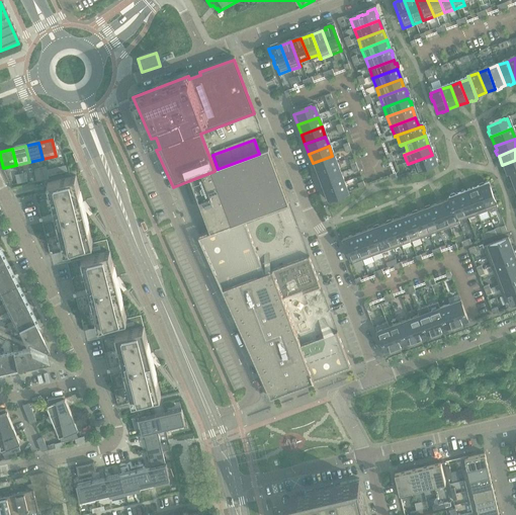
[(188,181),(208,235),(197,239),(269,400),(349,370),(336,335),(299,348),(281,301),(299,293),(301,297),(319,290),(308,259),(262,276),(243,223),(287,206),(267,151),(215,170),(215,171),(188,181)]
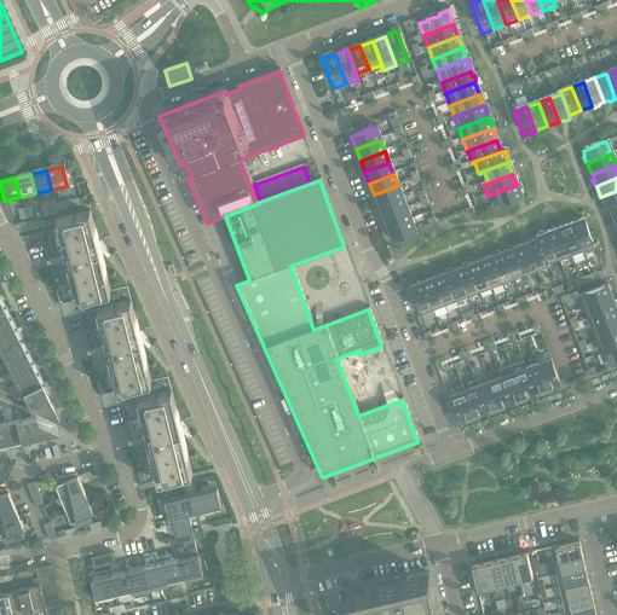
[(517,185),(488,196),(488,197),(492,195),(497,207),(500,206),(501,207),(507,204),(506,203),(520,197),(519,192),(520,191),(518,186),(517,186),(517,185)]
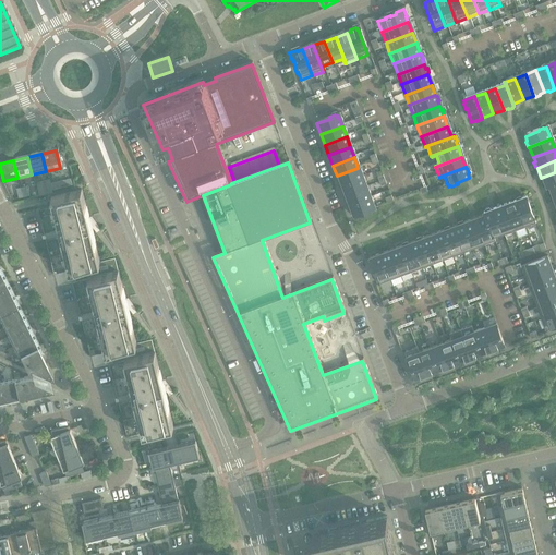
[(358,168),(337,176),(340,186),(362,179),(358,168)]
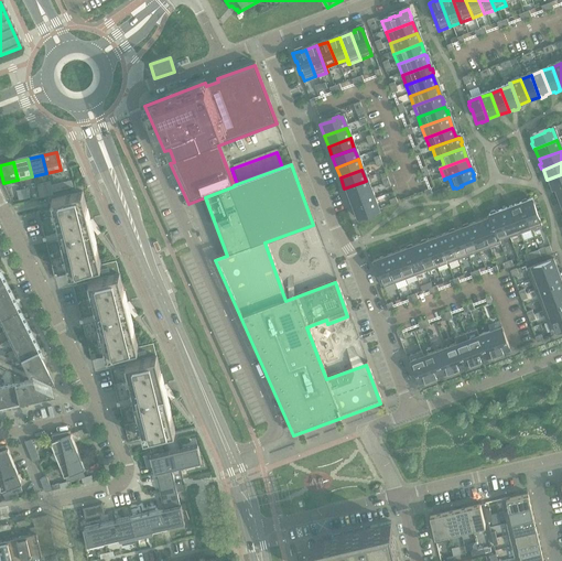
[(561,174),(547,180),(549,185),(547,185),(549,190),(550,190),(551,191),(561,185),(561,174)]
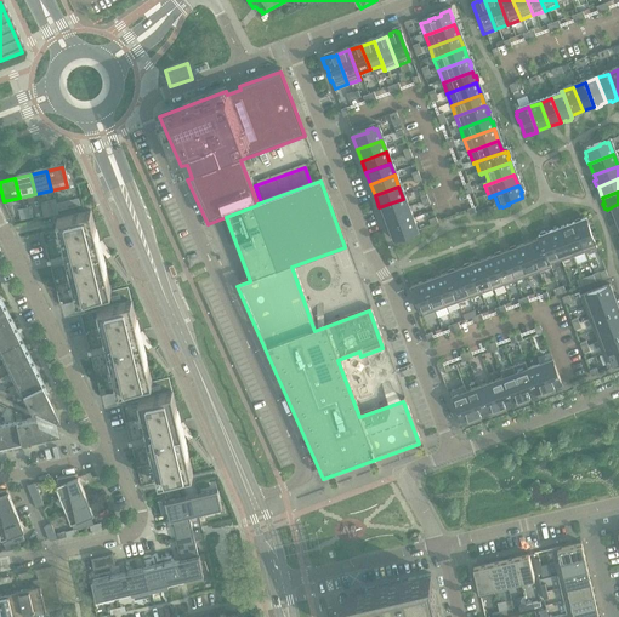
[(403,199),(379,207),(384,218),(407,210),(403,199)]
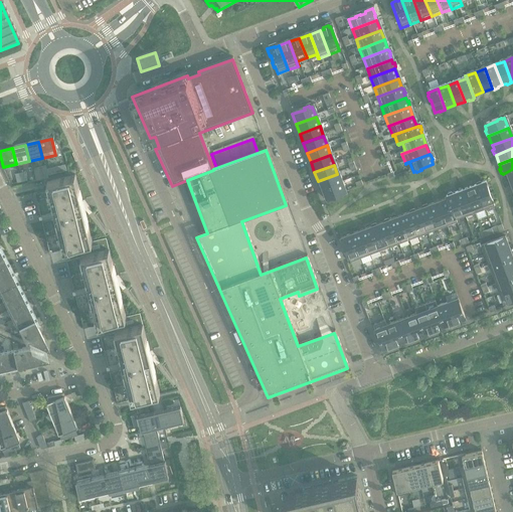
[(35,183),(47,180),(44,167),(32,170),(35,183)]
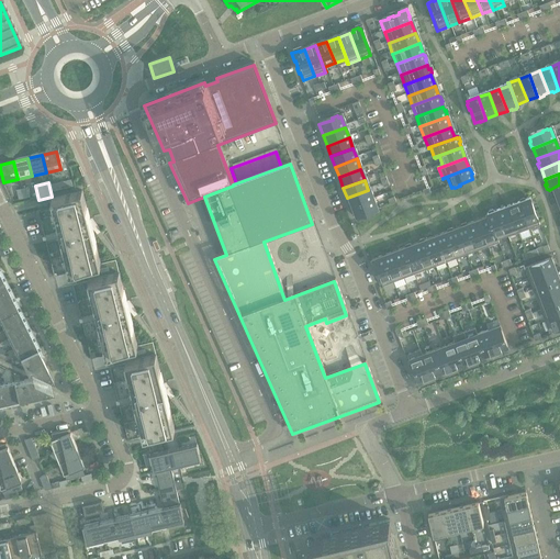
[(559,185),(549,190),(551,189),(556,200),(559,197),(559,185)]
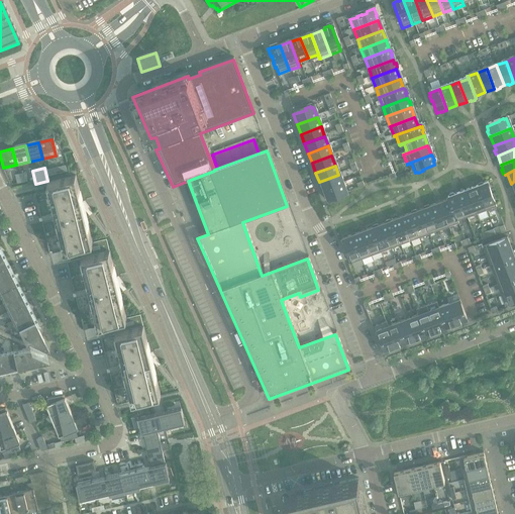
[(24,174),(14,177),(16,186),(27,183),(24,174)]
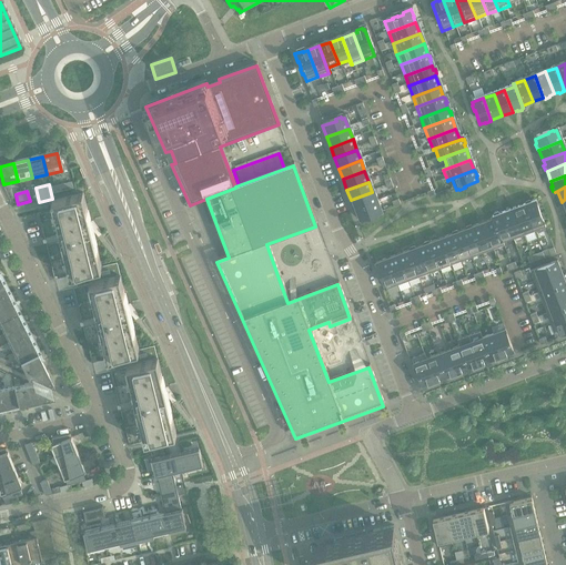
[(372,192),(351,200),(354,211),(376,203),(372,192)]
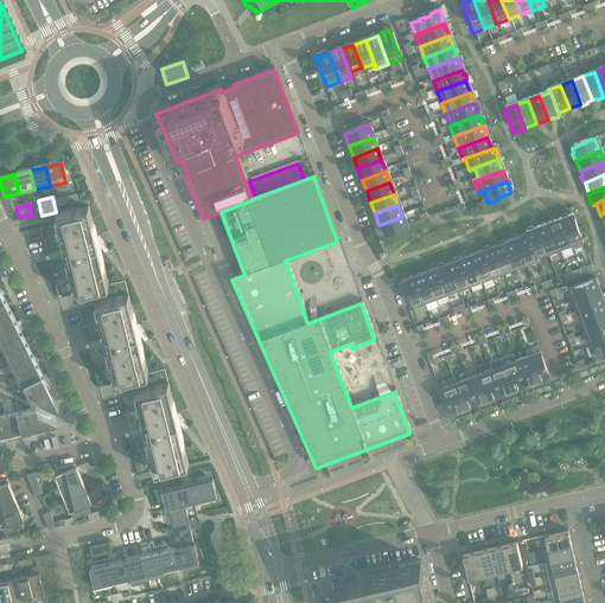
[(56,228),(40,232),(39,232),(57,302),(74,299),(77,297),(78,302),(81,310),(77,310),(96,391),(97,391),(114,386),(114,387),(116,386),(119,393),(120,399),(116,399),(137,480),(153,475),(153,476),(186,468),(166,386),(166,387),(163,373),(146,378),(127,299),(123,286),(107,289),(87,210),(53,218),(55,220),(56,228)]
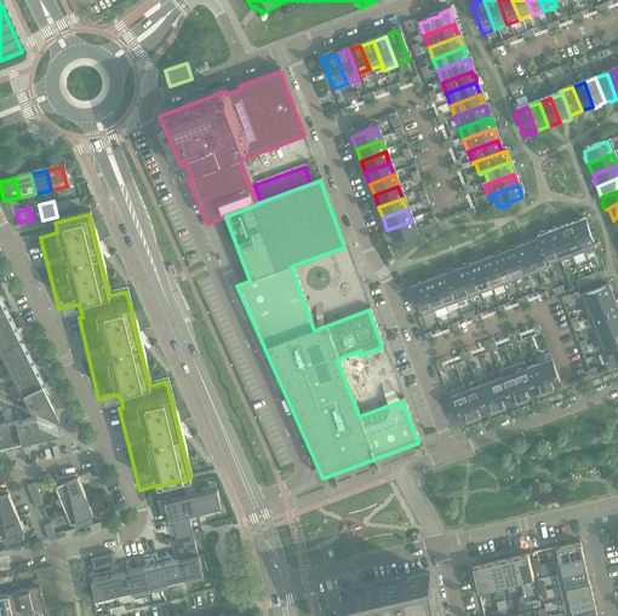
[(411,222),(387,230),(392,242),(406,236),(407,239),(413,236),(412,235),(416,234),(411,222)]
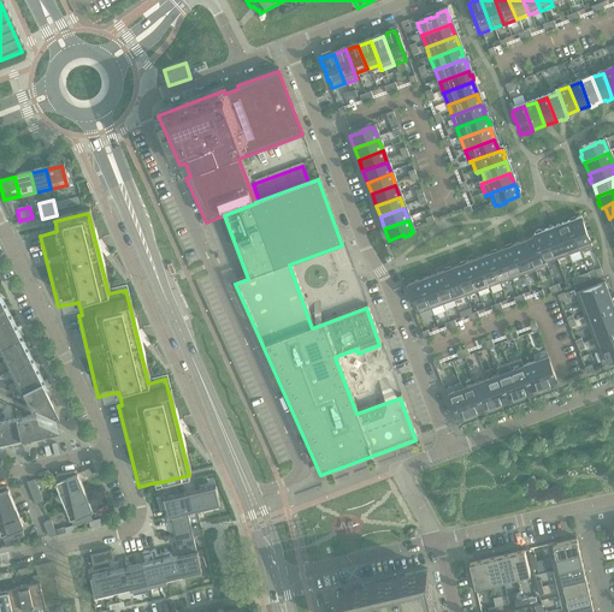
[(568,224),(567,224),(578,254),(590,249),(586,241),(589,239),(586,235),(585,235),(579,220),(573,221),(573,220),(568,223),(568,224)]
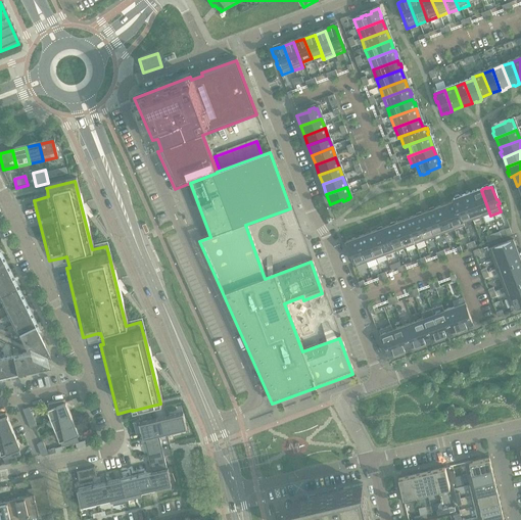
[(481,190),(471,194),(481,219),(490,216),(481,190)]
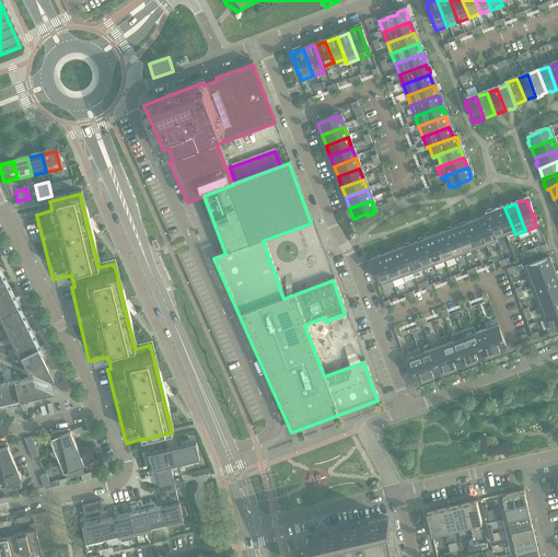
[(504,208),(495,212),(504,239),(515,234),(504,208)]
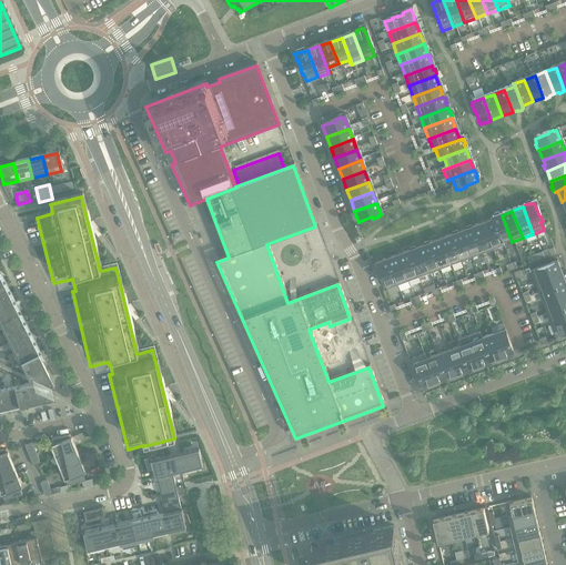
[(502,215),(497,217),(496,215),(492,217),(493,219),(491,219),(502,249),(503,248),(502,245),(512,242),(502,215)]
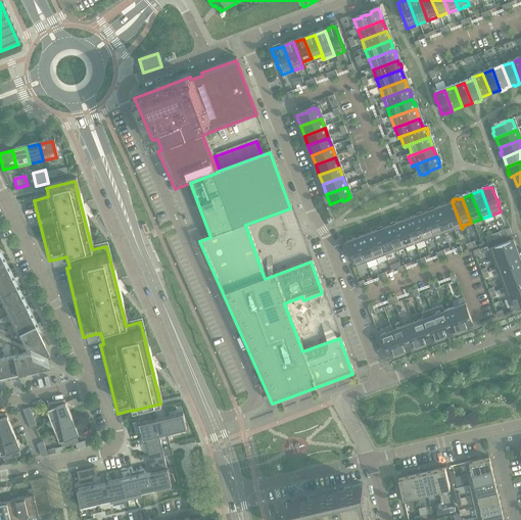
[(452,201),(453,204),(443,207),(453,232),(462,229),(452,201)]
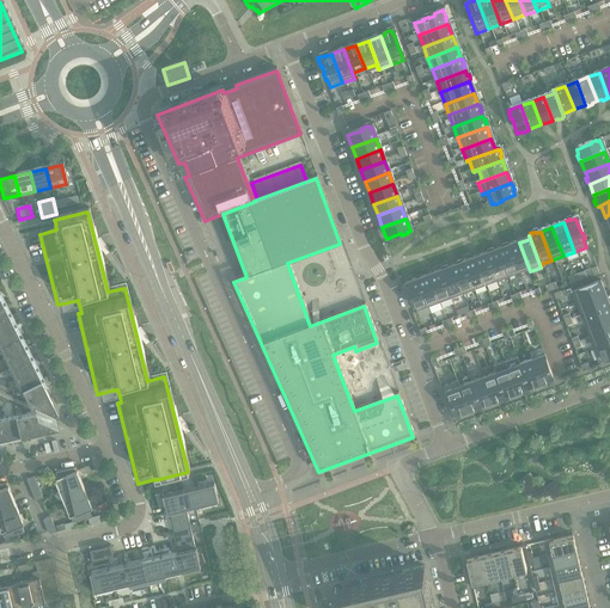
[(519,243),(507,247),(518,276),(530,271),(519,243)]
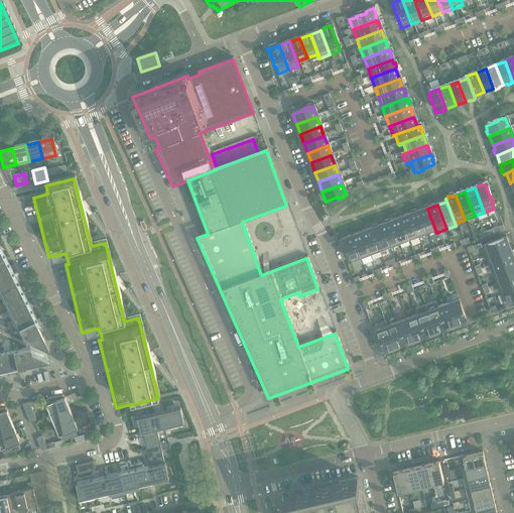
[(427,209),(426,209),(425,208),(421,209),(422,211),(418,212),(427,236),(436,233),(427,209)]
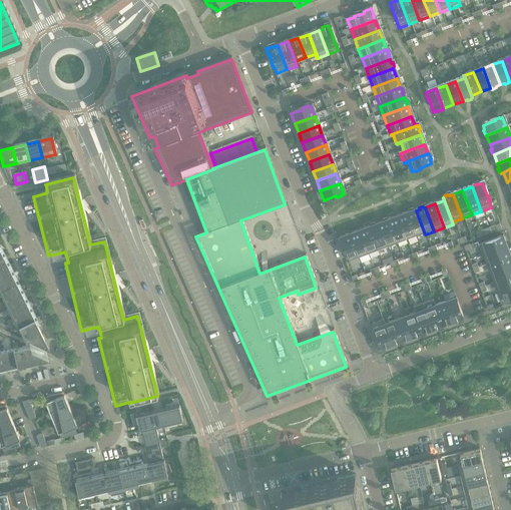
[(416,210),(411,212),(411,211),(407,212),(407,213),(406,214),(415,238),(425,234),(416,210)]
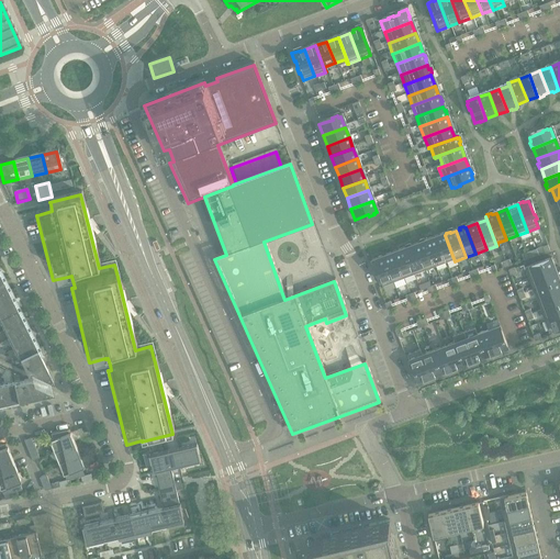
[(445,235),(434,238),(445,265),(455,261),(445,235)]
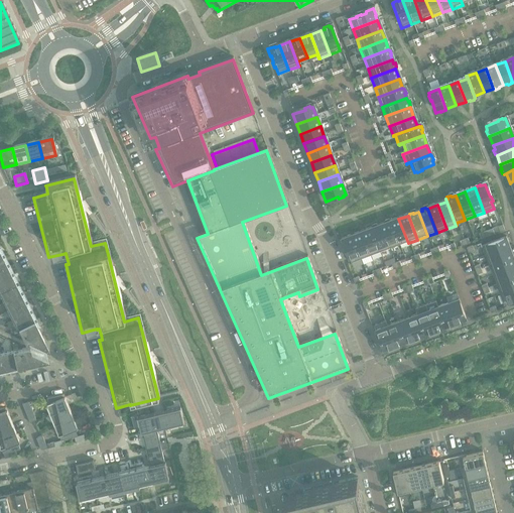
[(398,219),(389,223),(398,247),(408,243),(398,219)]
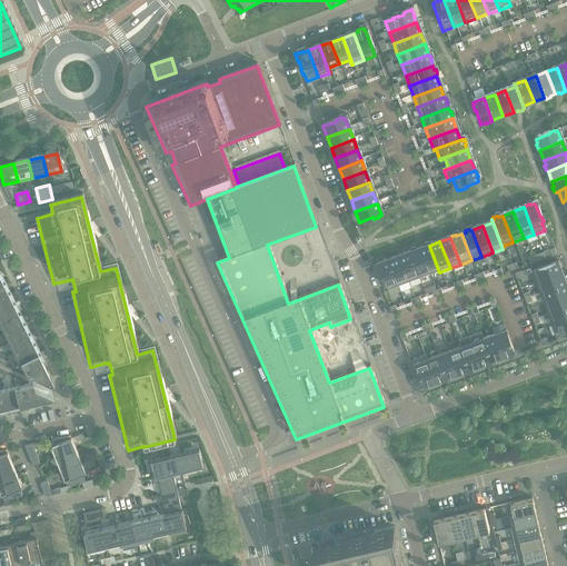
[(429,246),(428,246),(427,245),(423,247),(424,248),(418,250),(428,277),(439,272),(429,246)]
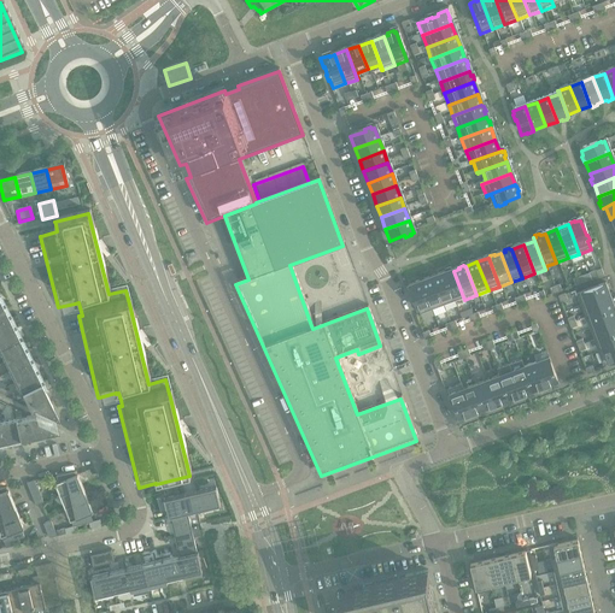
[(454,271),(449,272),(449,271),(444,272),(444,275),(443,275),(454,304),(464,300),(454,271)]
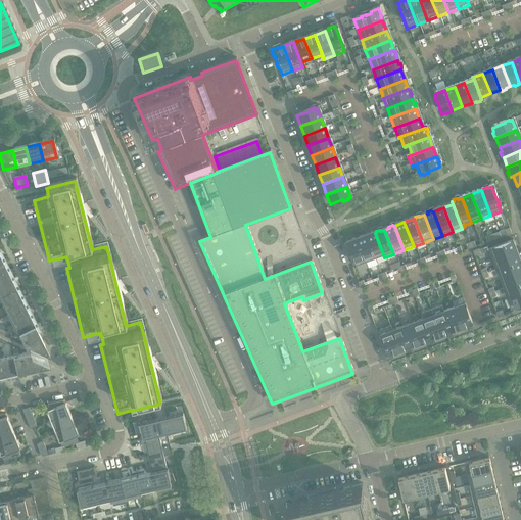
[(375,233),(365,237),(374,262),(384,257),(375,233)]
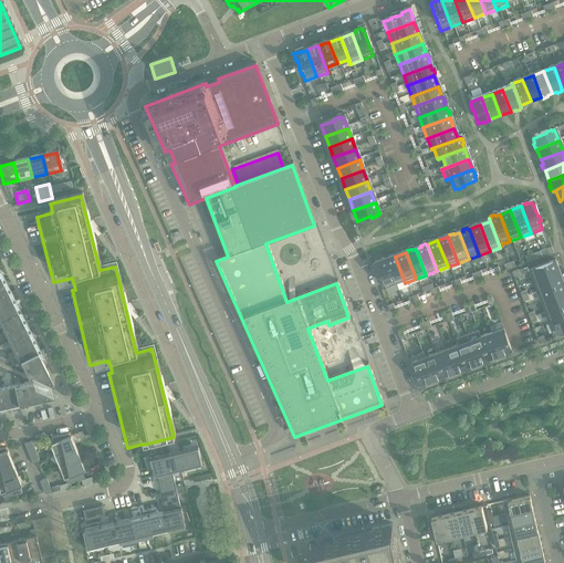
[(395,257),(385,260),(395,287),(405,283),(395,257)]
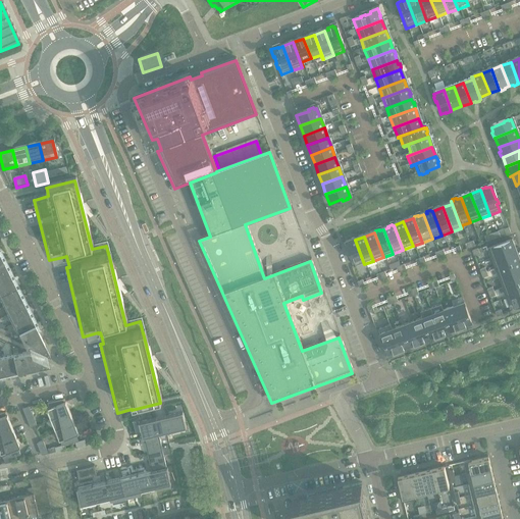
[(355,240),(345,244),(349,256),(348,257),(350,262),(351,261),(354,268),(364,264),(355,240)]
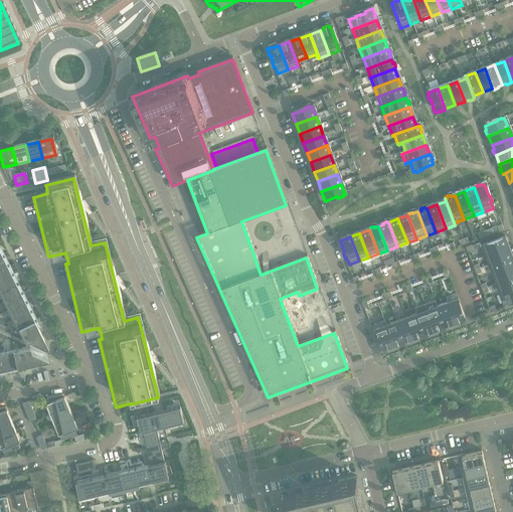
[(504,238),(479,247),(483,258),(507,248),(504,238)]
